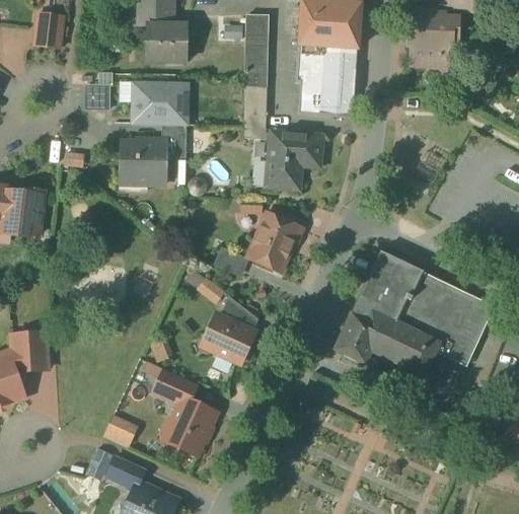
[(138,0),(139,23),(146,23),(146,58),(187,59),(187,22),(173,22),(172,0),(138,0)]
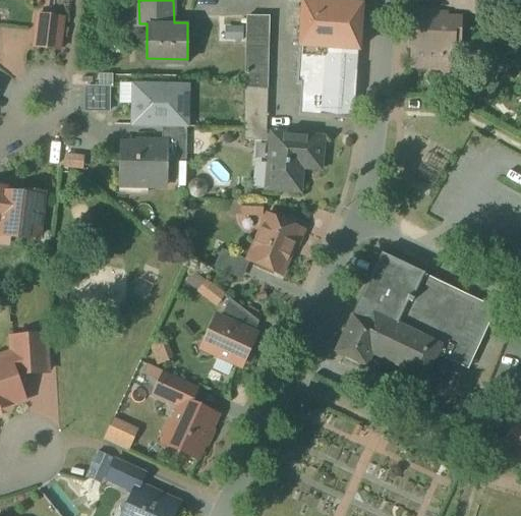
[(361,3),(320,0),(305,0),(301,42),(305,42),(300,111),(354,116),(361,3)]
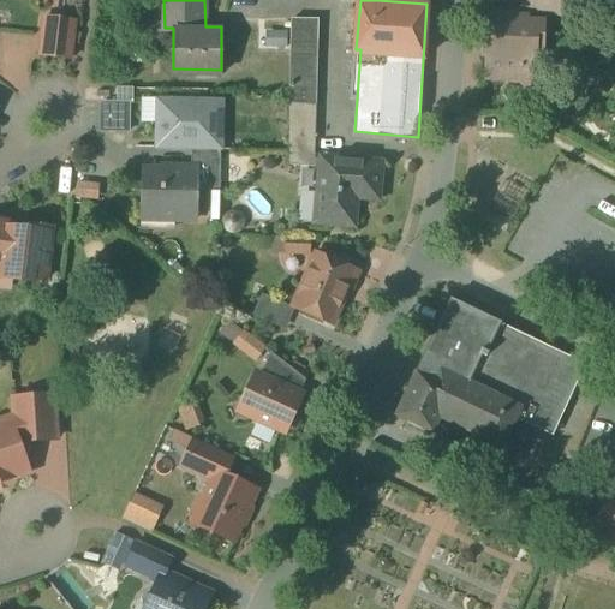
[(520,6),(490,5),(490,19),(485,18),(483,49),(488,49),(488,73),(520,75),(521,65),(524,63),(533,64),(535,46),(542,46),(543,10),(563,13),(567,0),(520,0),(520,6)]
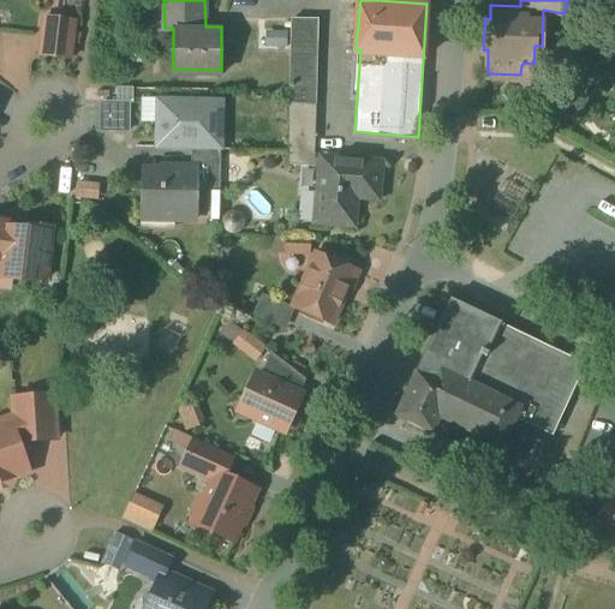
[(75,17),(45,13),(40,51),(71,54),(75,17)]
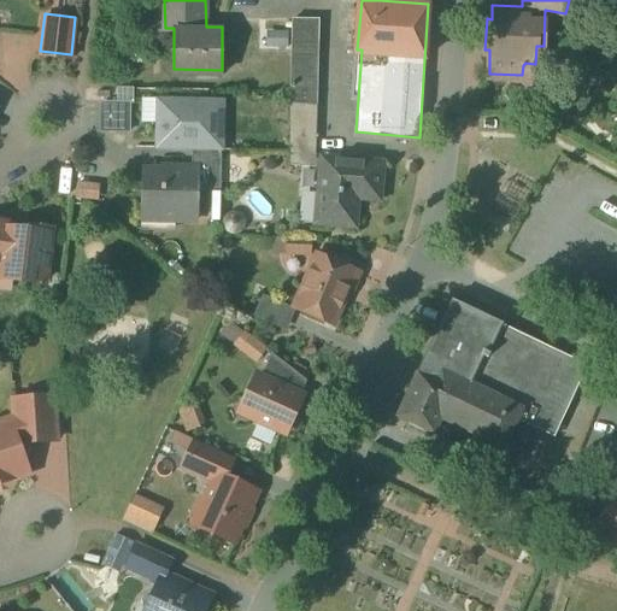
[(319,36),(291,34),(289,98),(317,100),(319,36)]
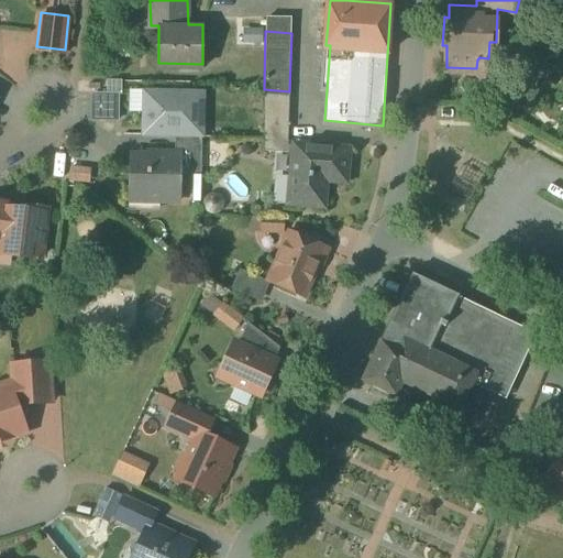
[(195,87),(142,87),(142,121),(195,121),(195,87)]
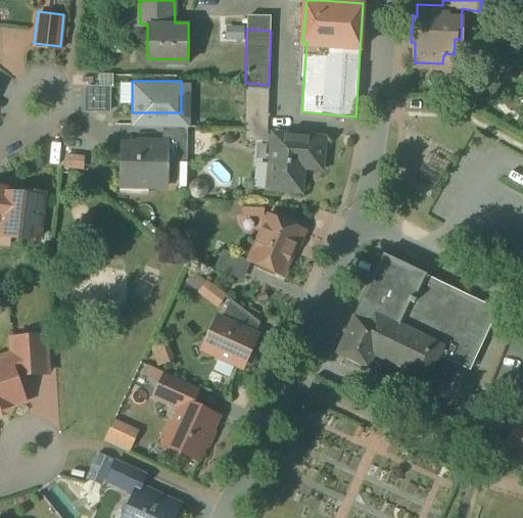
[(269,85),(245,83),(245,110),(268,112),(269,85)]
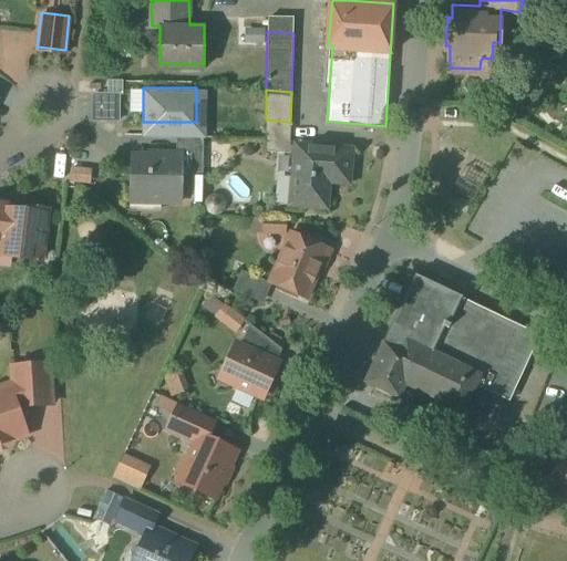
[(290,122),(266,120),(265,147),(291,149),(291,141),(290,141),(290,122)]
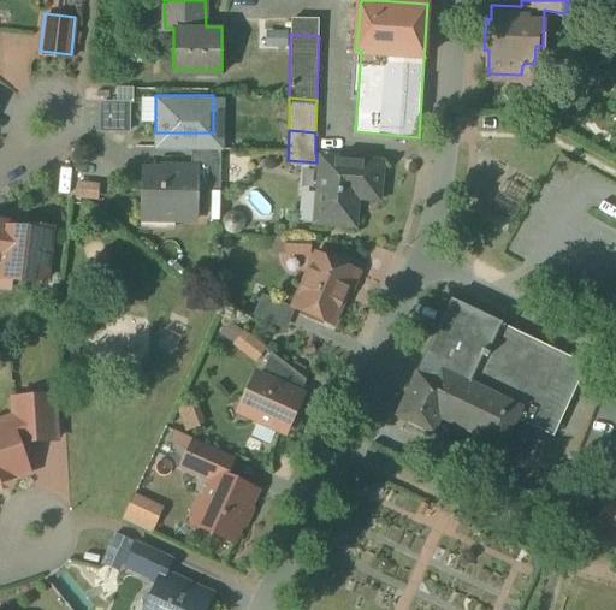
[(221,144),(191,144),(191,165),(196,166),(196,188),(220,188),(221,144)]
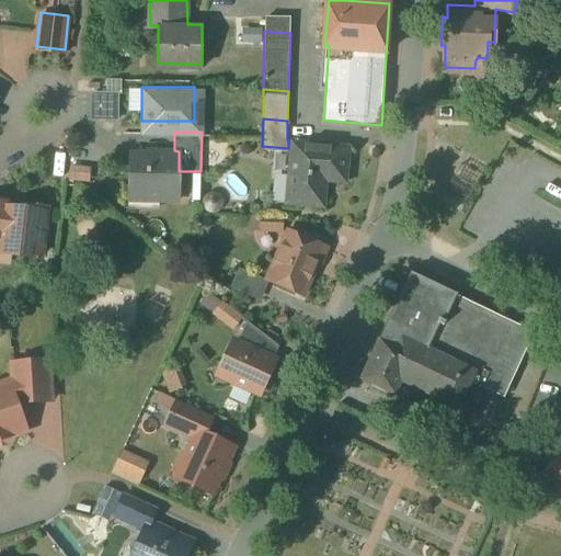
[(347,145),(294,140),(290,172),(296,173),(294,200),(322,202),(325,176),(344,178),(347,145)]
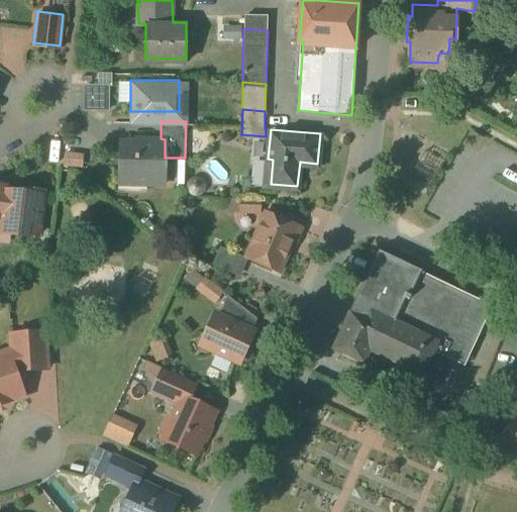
[(137,140),(121,140),(120,176),(122,176),(122,172),(142,173),(142,179),(164,180),(165,158),(165,139),(161,138),(153,138),(153,141),(146,141),(143,138),(137,138),(137,140)]
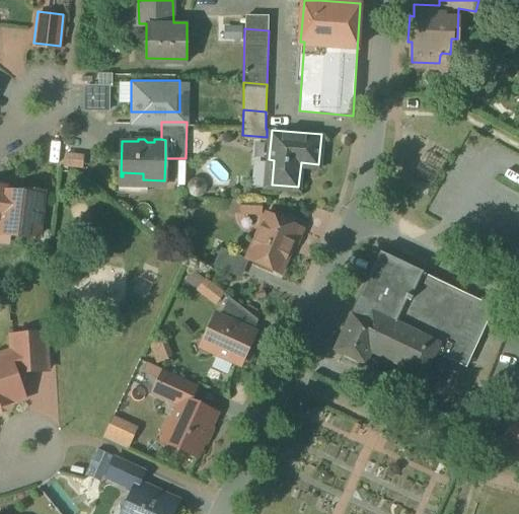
[(5,189),(3,188),(0,213),(0,221),(6,222),(5,231),(38,235),(44,190),(24,188),(24,191),(5,189)]
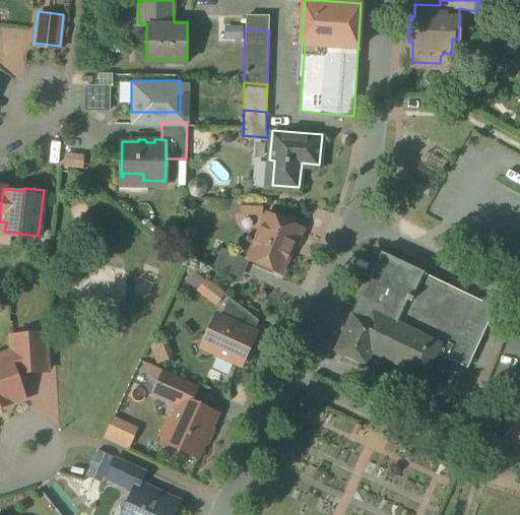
[(262,197),(242,196),(241,210),(261,210),(262,197)]
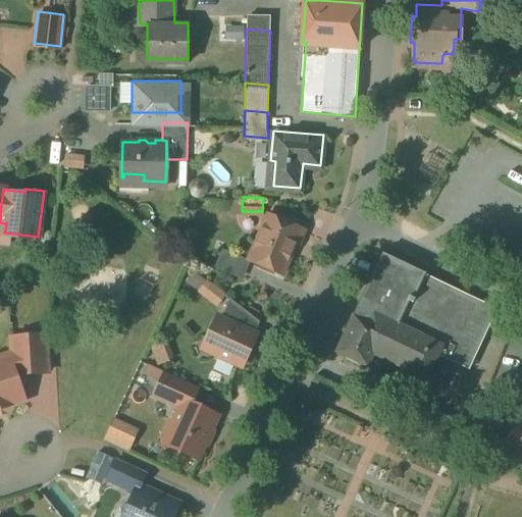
[(305,228),(267,212),(248,256),(282,271),(296,242),(298,243),(305,228)]
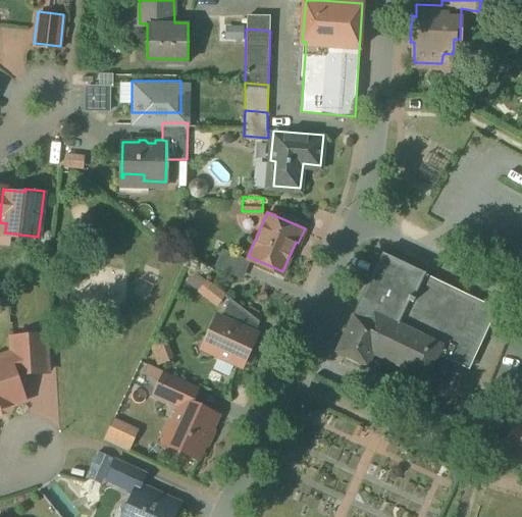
[(496,306),(384,252),(368,286),(366,285),(353,312),(385,326),(371,355),(376,358),(384,345),(400,352),(395,362),(426,376),(440,346),(471,361),(496,306)]
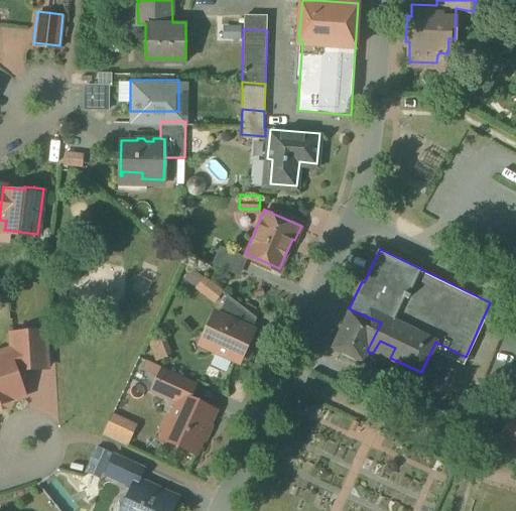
[(253,262),(232,252),(227,263),(248,272),(253,262)]
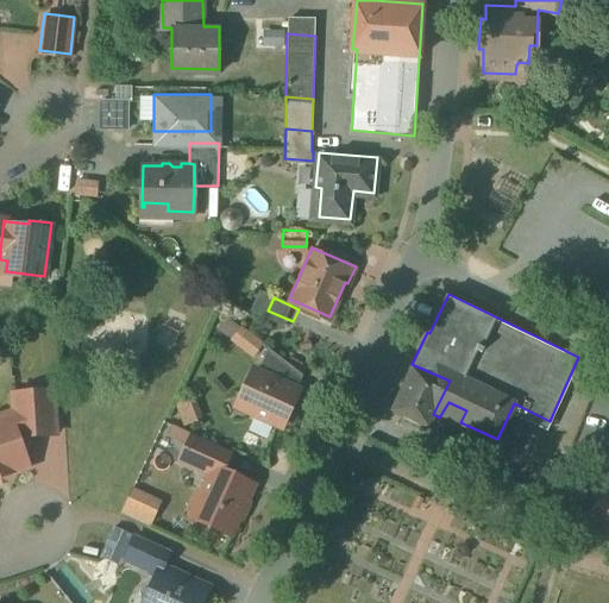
[(283,357),(268,345),(258,368),(275,376),(283,357)]
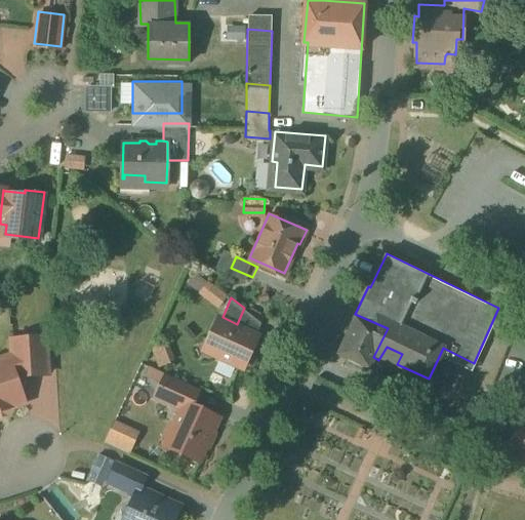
[(260,320),(244,308),(237,324),(255,332),(260,320)]
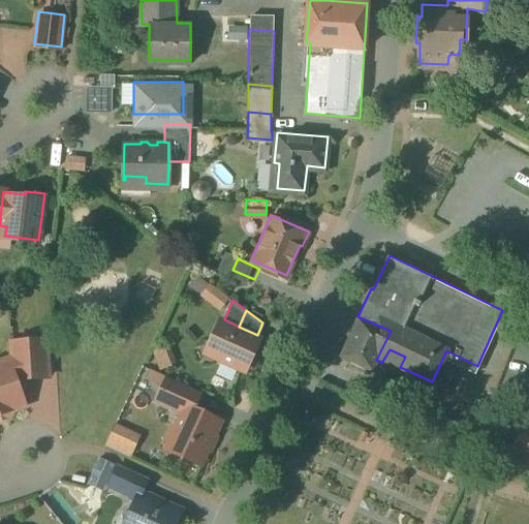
[(358,316),(358,315),(340,353),(372,369),(376,360),(391,331),(358,316)]
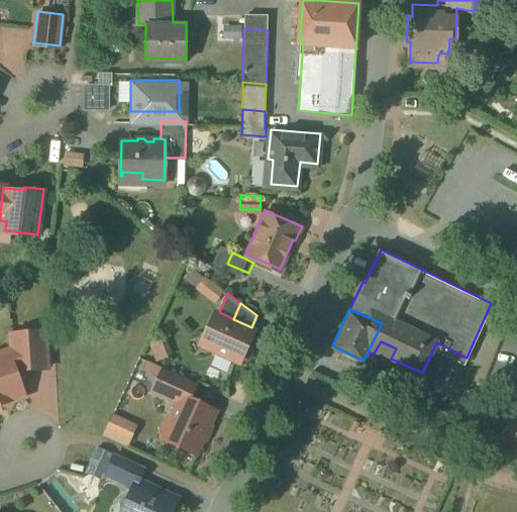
[(219,312),(215,311),(201,341),(239,360),(253,328),(251,327),(233,319),(219,312)]
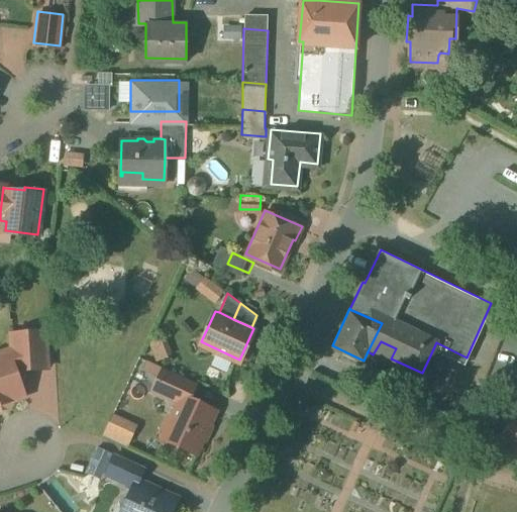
[(44,329),(11,331),(12,346),(8,347),(15,369),(20,368),(47,366),(44,329)]
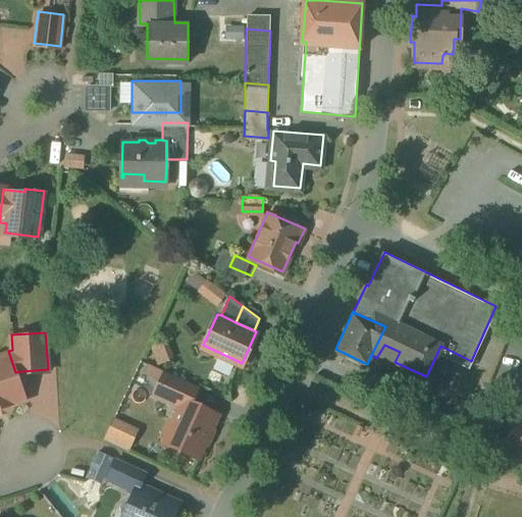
[(0,409),(7,407),(6,404),(24,398),(15,372),(8,351),(0,354),(0,409)]
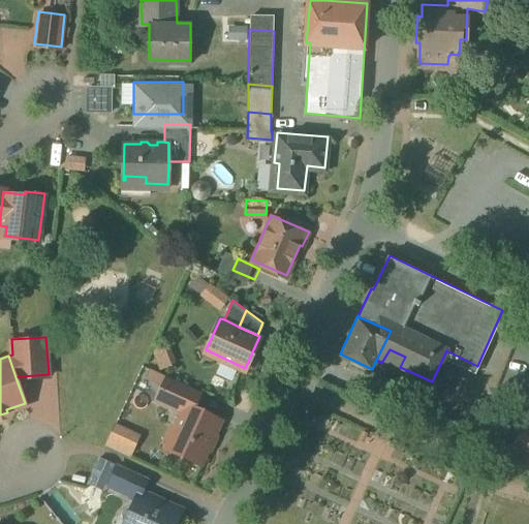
[(200,389),(167,373),(157,396),(183,408),(186,403),(193,406),(200,389)]
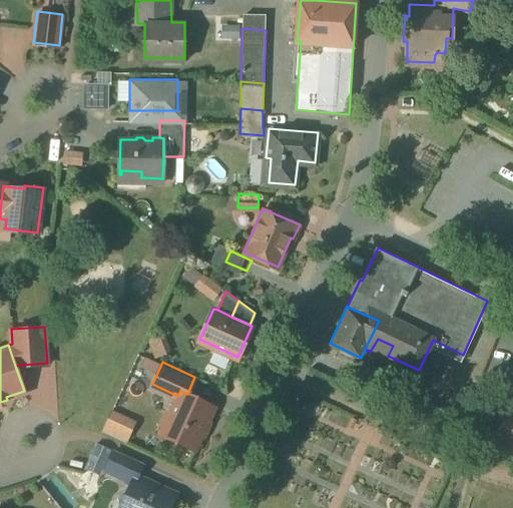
[(187,394),(180,391),(177,396),(171,411),(167,412),(162,423),(163,426),(161,432),(194,448),(213,406),(187,394)]
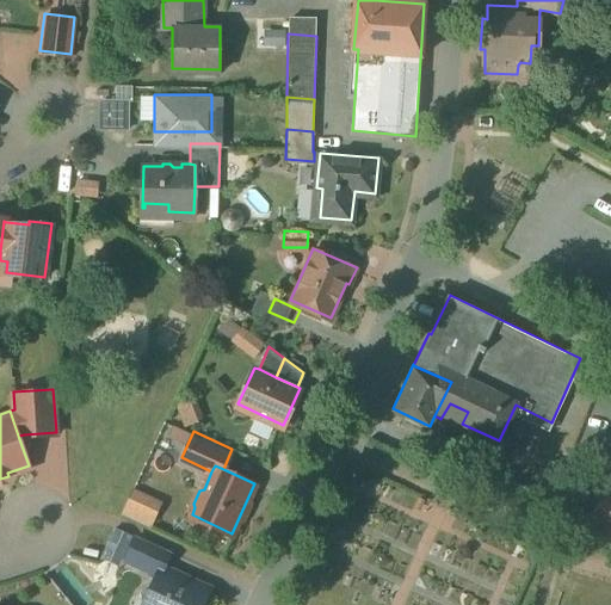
[(610,505),(610,506),(610,504),(610,474),(588,529),(610,538),(610,505)]
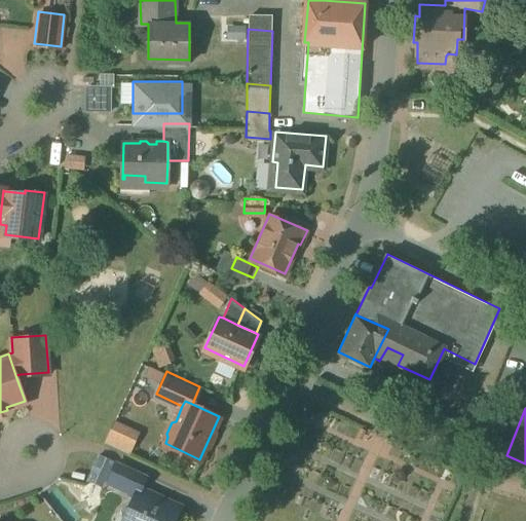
[(147,474),(117,459),(108,480),(136,493),(139,487),(140,488),(147,474)]
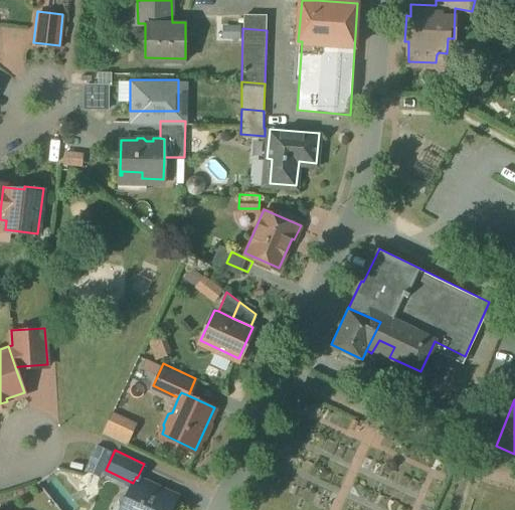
[(137,478),(136,477),(133,483),(129,493),(118,497),(122,508),(121,509),(167,509),(175,495),(137,478)]
